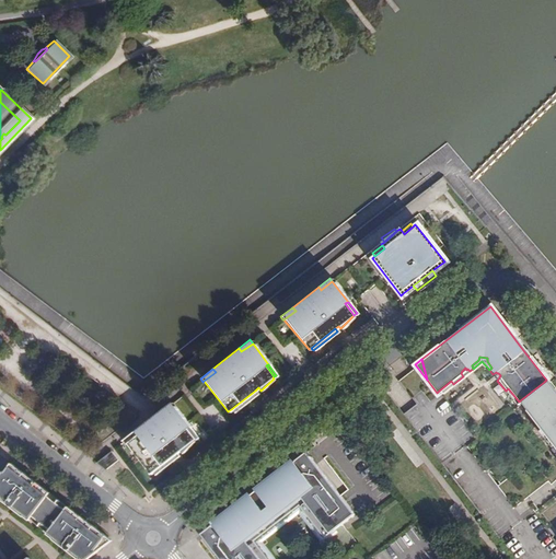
[(453,384),(451,381),(439,391),(441,394),(453,384)]
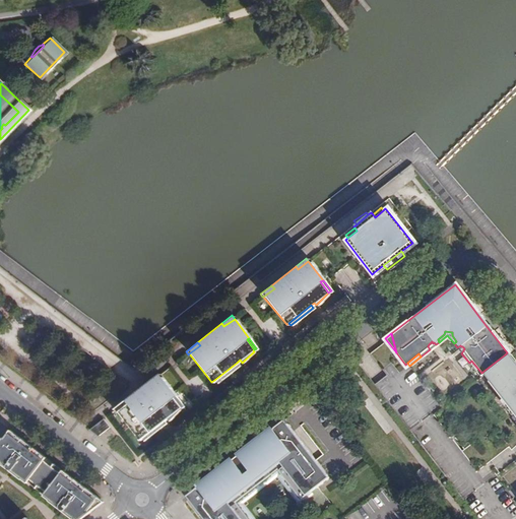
[(515,416),(515,365),(514,367),(510,362),(505,354),(482,372),(487,378),(498,392),(501,396),(511,410),(515,416)]
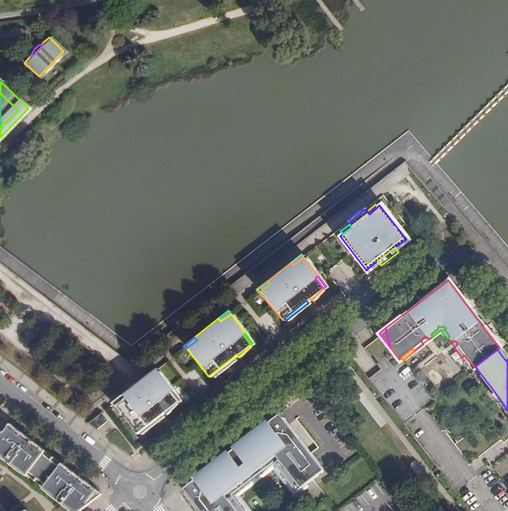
[(474,367),(464,355),(462,357),(471,369),(474,367)]
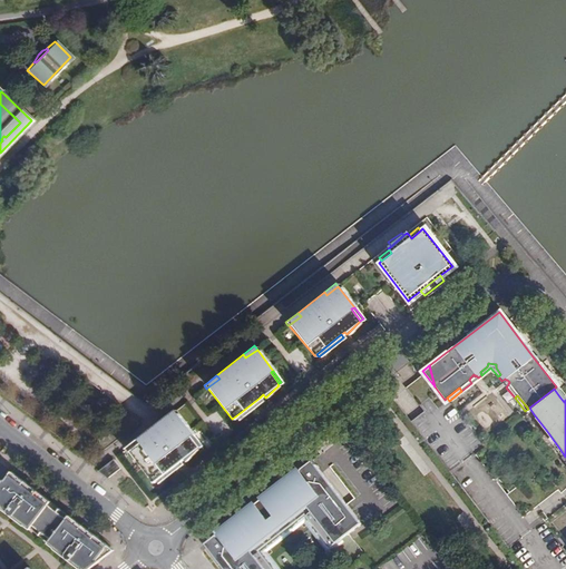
[(262,400),(260,398),(235,417),(237,420),(262,400)]
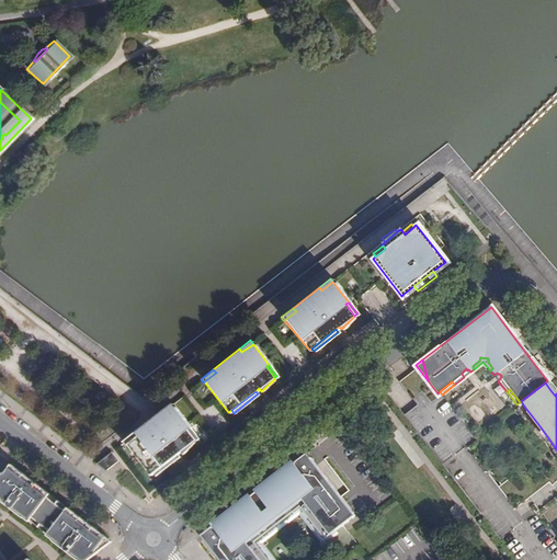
[(173,407),(170,402),(159,411),(162,414),(173,407)]
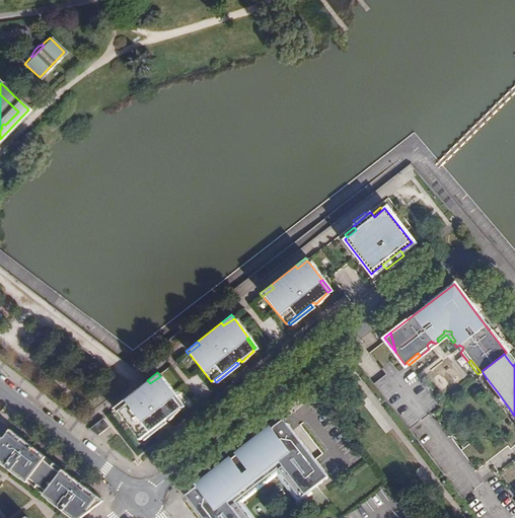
[(179,407),(174,399),(172,396),(174,394),(160,376),(150,383),(147,380),(123,399),(126,402),(116,411),(126,424),(137,439),(140,436),(162,420),(165,418),(167,420),(178,409),(178,408),(179,407)]
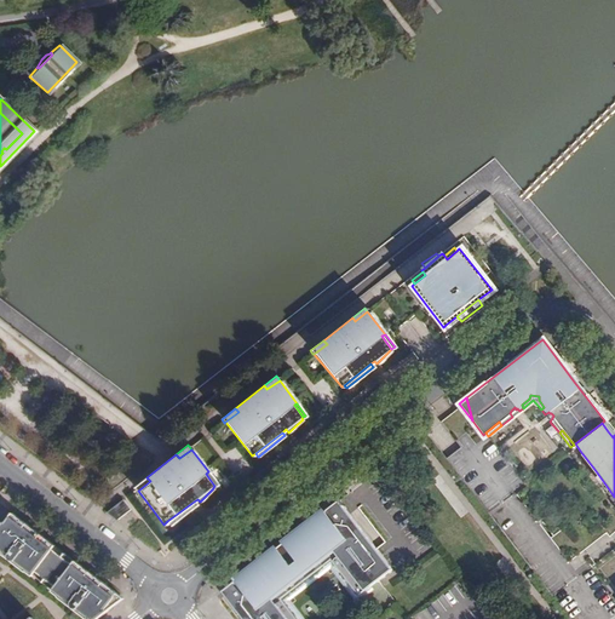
[(593,468),(580,451),(578,453),(591,469),(593,468)]
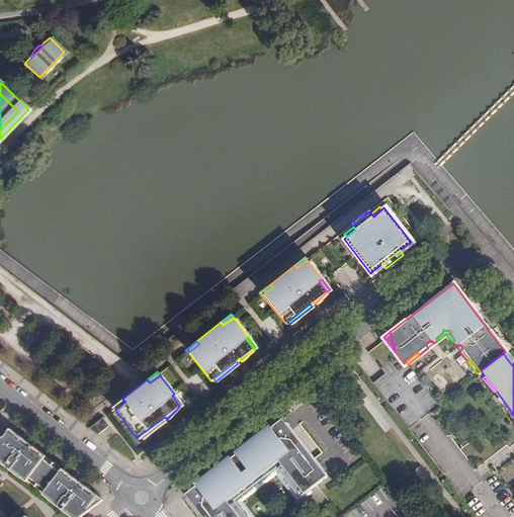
[(181,404),(180,403),(174,394),(172,396),(174,399),(179,406),(181,404)]
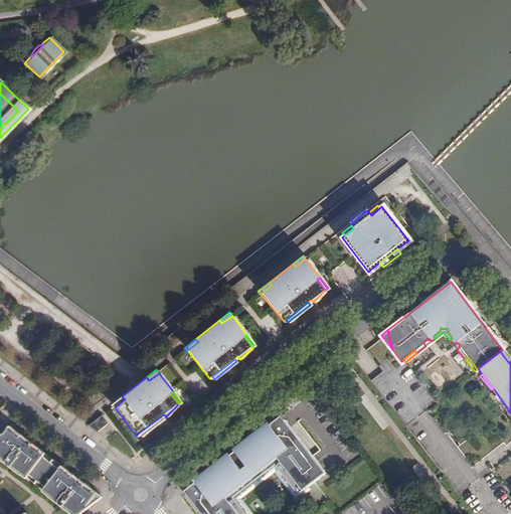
[(496,392),(494,394),(504,408),(506,406),(496,392)]
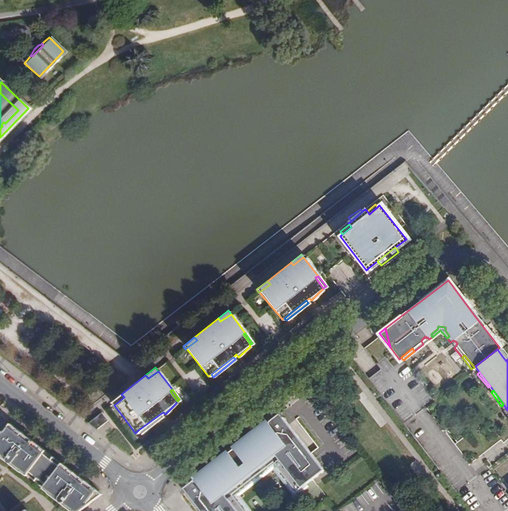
[(124,397),(121,394),(110,402),(112,405),(114,405),(124,397)]
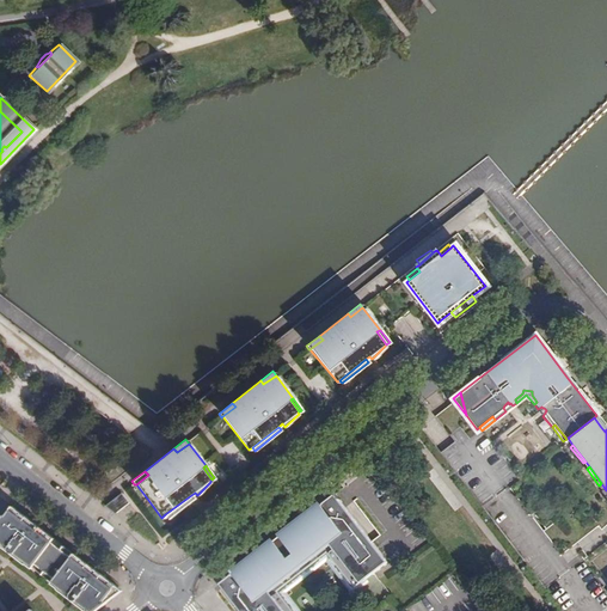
[(126,501),(117,492),(105,501),(114,511),(126,501)]
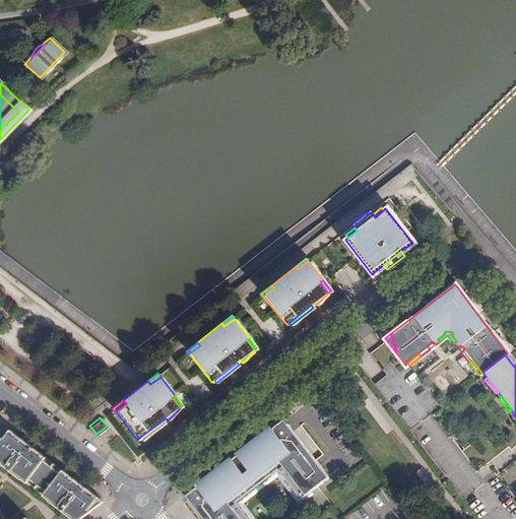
[(165,423),(163,420),(140,437),(142,439),(165,423)]
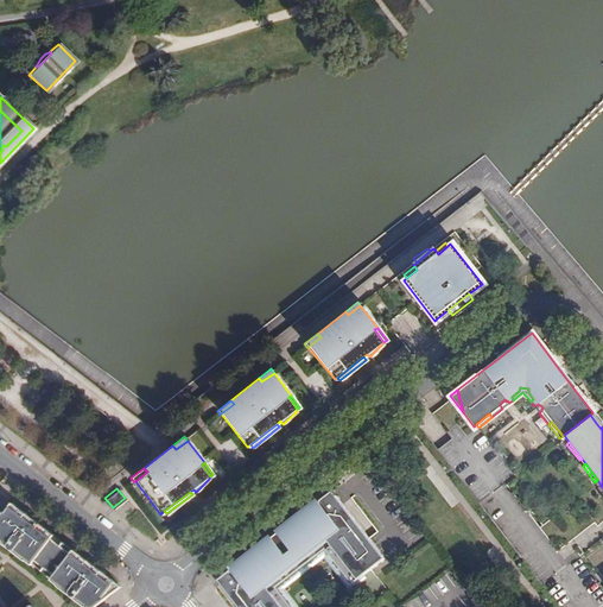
[(328,497),(324,493),(291,518),(277,530),(279,532),(268,541),(266,538),(217,575),(221,579),(216,582),(223,593),(227,590),(232,595),(228,598),(235,606),(290,606),(275,587),(323,550),(347,582),(360,573),(380,557),(331,493),(328,497)]
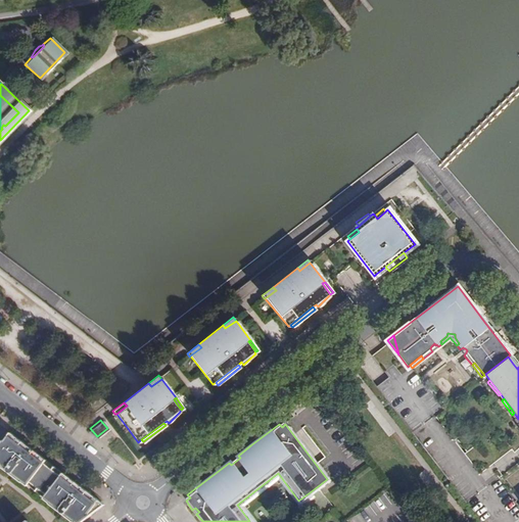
[(97,436),(90,428),(87,430),(96,437),(97,436)]
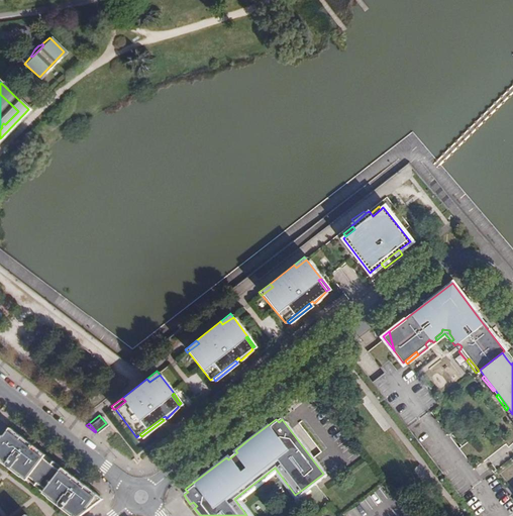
[(61,507),(63,508),(85,485),(77,479),(71,475),(60,466),(58,468),(41,456),(43,453),(32,445),(26,440),(7,426),(0,436),(0,460),(3,457),(5,459),(3,462),(2,463),(8,468),(9,468),(11,465),(14,467),(12,470),(24,479),(25,478),(27,475),(43,487),(41,490),(40,492),(53,501),(58,494),(60,495),(55,502),(55,503),(60,508),(61,507)]
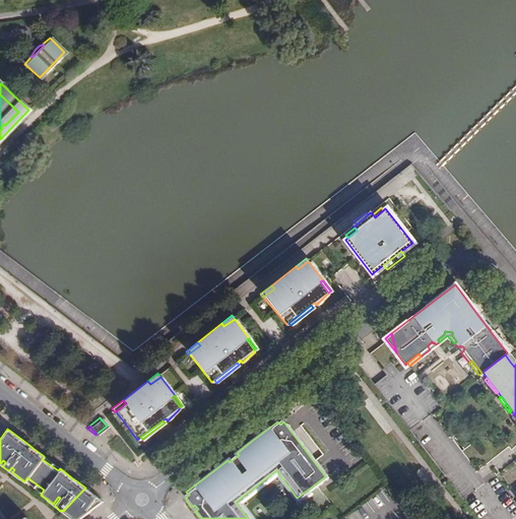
[(232,456),(228,460),(230,462),(239,455),(237,453),(232,456)]
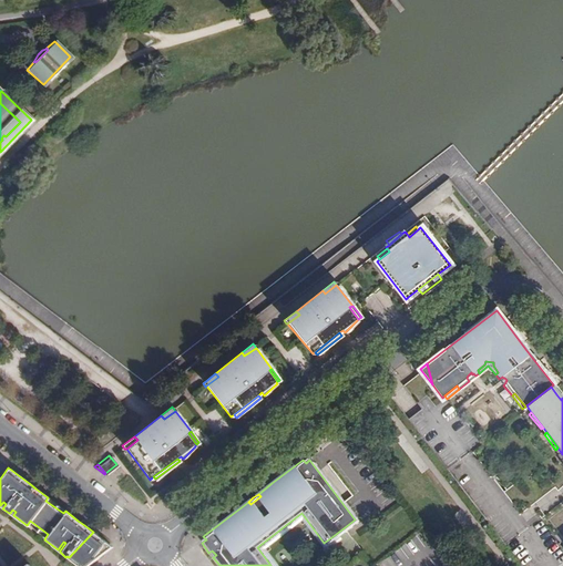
[(65,511),(48,497),(45,501),(63,513),(65,511)]
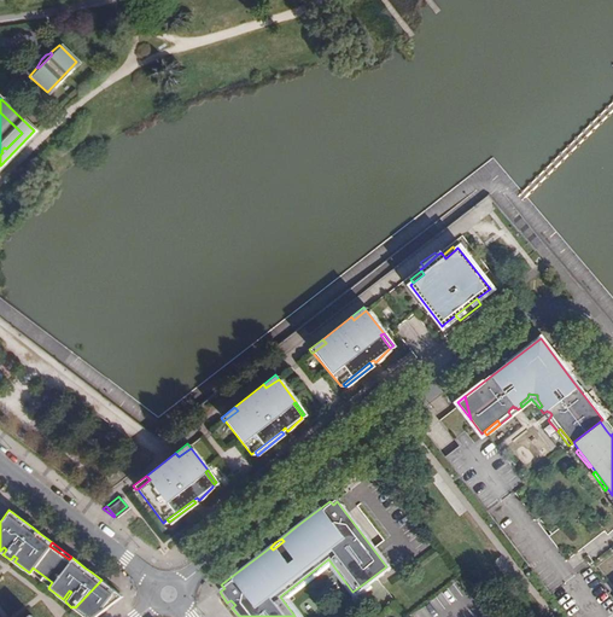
[(295,616),(302,616),(287,598),(327,566),(352,598),(368,586),(366,582),(352,592),(328,559),(280,597),(295,616)]
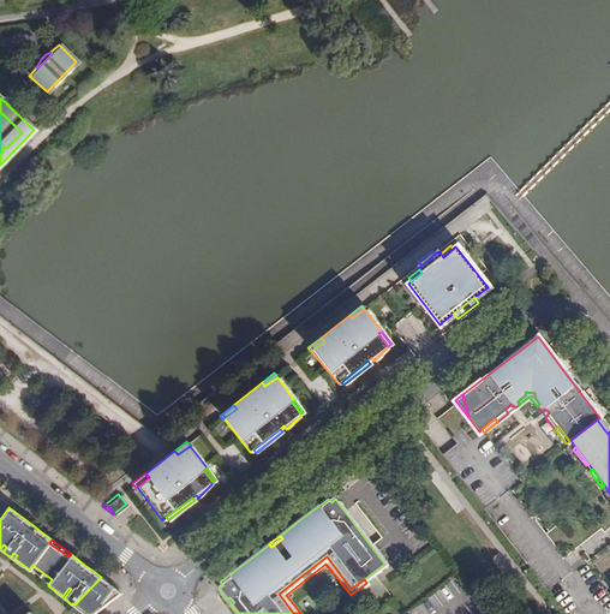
[(52,579),(33,565),(30,568),(49,583),(52,579)]
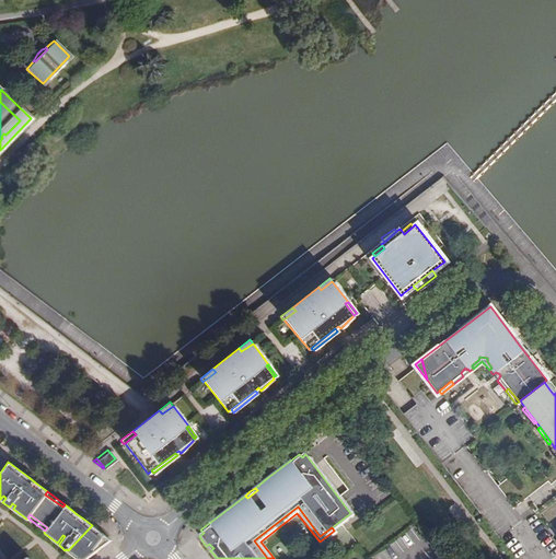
[(92,525),(68,550),(79,558),(82,558),(95,550),(93,548),(96,543),(99,544),(105,535),(92,525)]
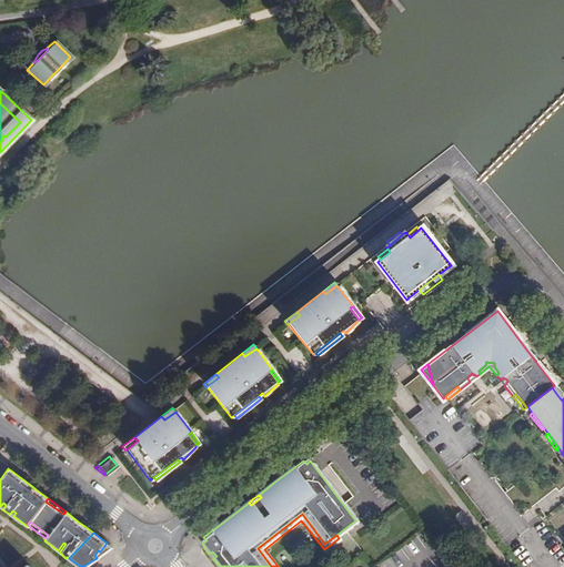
[(111,546),(107,543),(100,552),(98,550),(94,556),(97,558),(111,546)]
